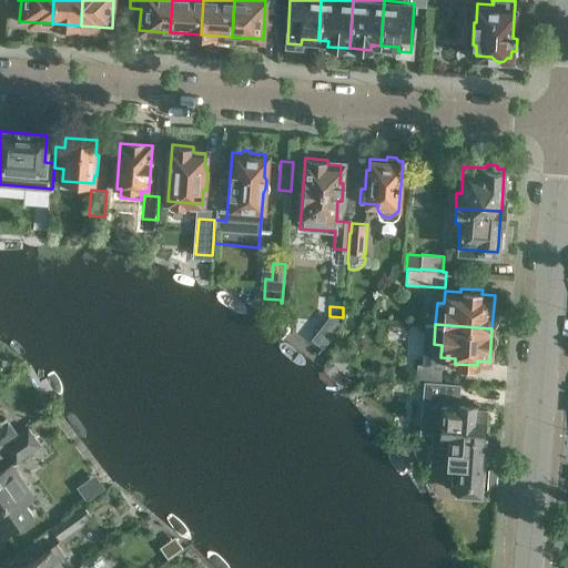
[(417,364),(416,378),(440,381),(442,365),(417,364)]
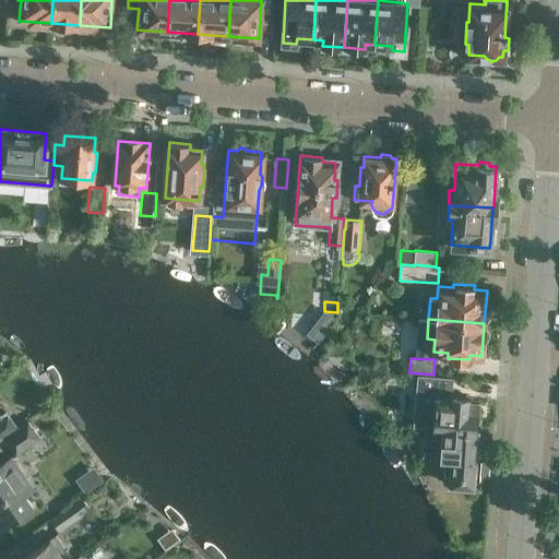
[(424,391),(423,407),(427,408),(425,427),(476,430),(479,400),(470,399),(470,395),(424,391)]
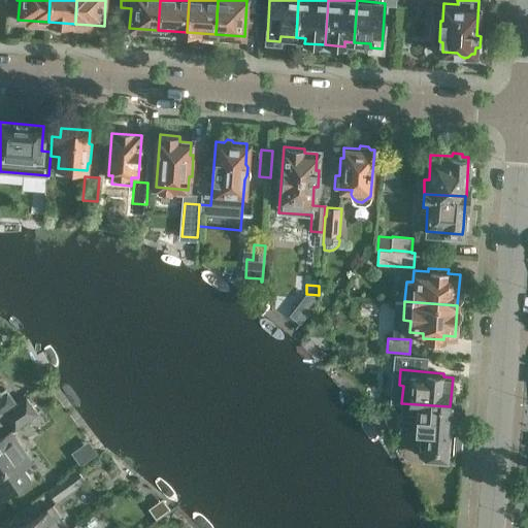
[(0,414),(3,413),(14,403),(4,389),(0,391),(0,414)]
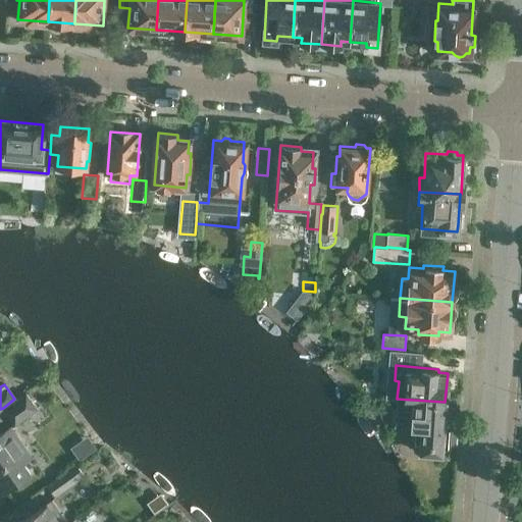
[(14,399),(3,408),(15,425),(39,409),(27,392),(14,399)]
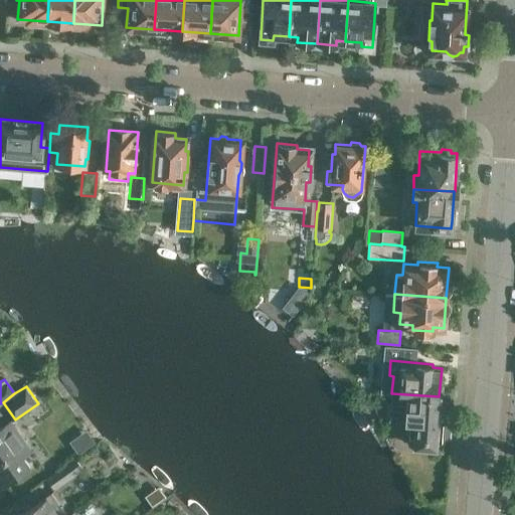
[(382,392),(381,403),(405,404),(403,419),(408,420),(407,438),(415,439),(414,445),(435,447),(439,396),(391,393),(382,392)]
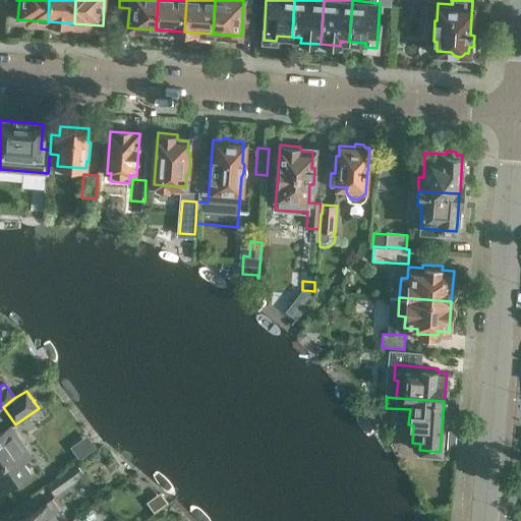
[(9,426),(0,432),(0,490),(25,473),(18,463),(30,455),(9,426)]
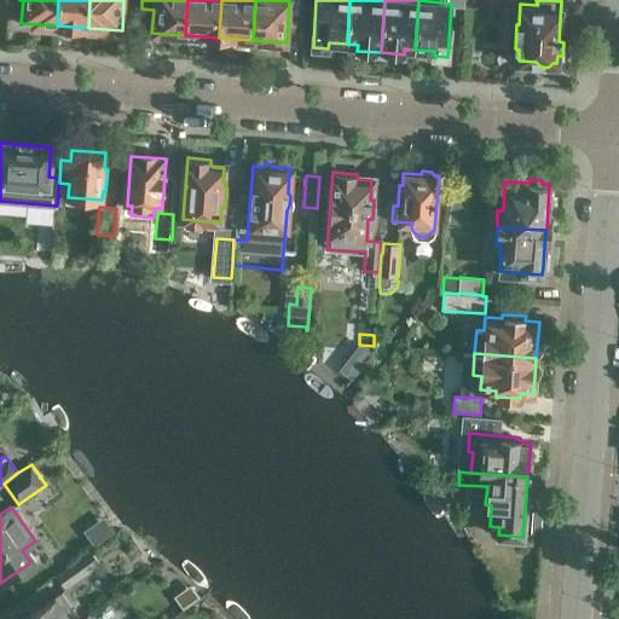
[(65,589),(100,563),(91,550),(56,576),(65,589)]
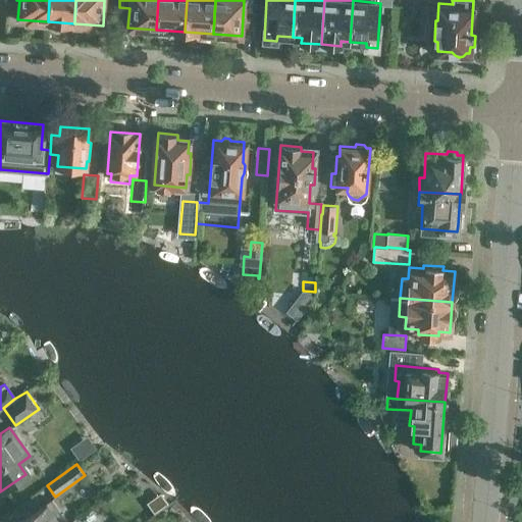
[(18,521),(57,521),(53,514),(59,510),(52,500),(18,521)]
